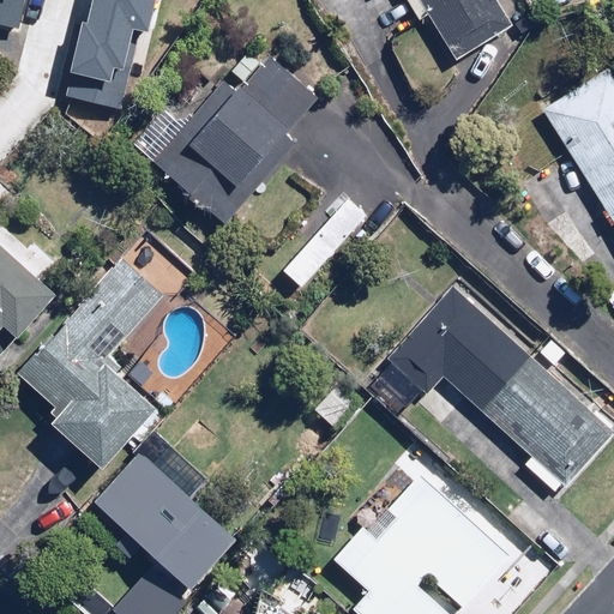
[(46,25),(37,71),(50,73),(46,101),(103,112),(121,0),(62,0),(58,28),(46,25)]
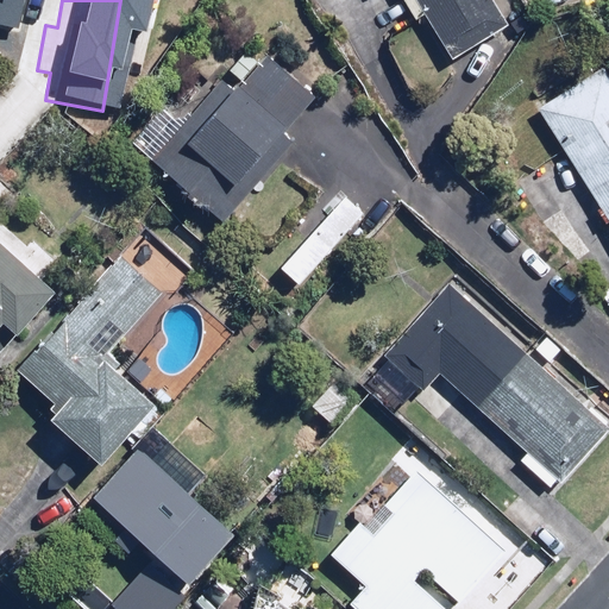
[(405,0),(415,17),(426,10),(456,57),(510,23),(496,0),(405,0)]
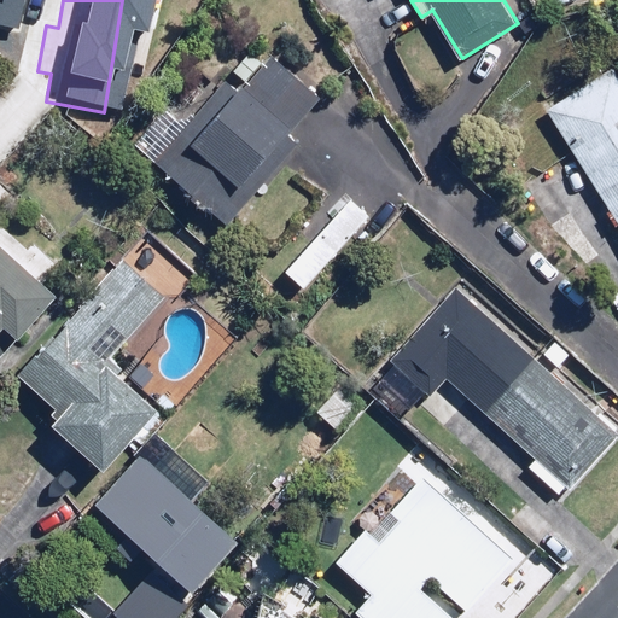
[(196,115),(207,124),(190,144),(182,138),(162,162),(232,221),(252,197),(244,190),(321,98),(277,59),(270,65),(251,50),(233,70),(249,83),(242,92),(226,79),(196,115)]
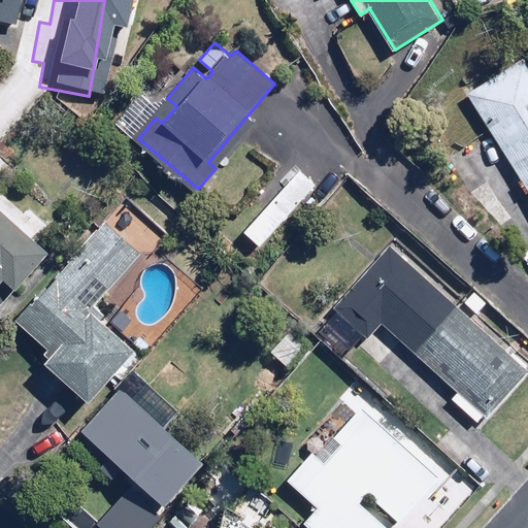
[(527,63),(524,58),(467,94),(527,187),(527,63)]
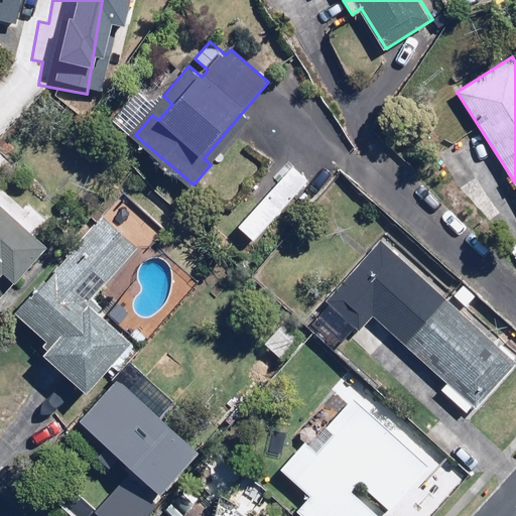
[(309,180),(292,163),(234,222),(252,240),(309,180)]
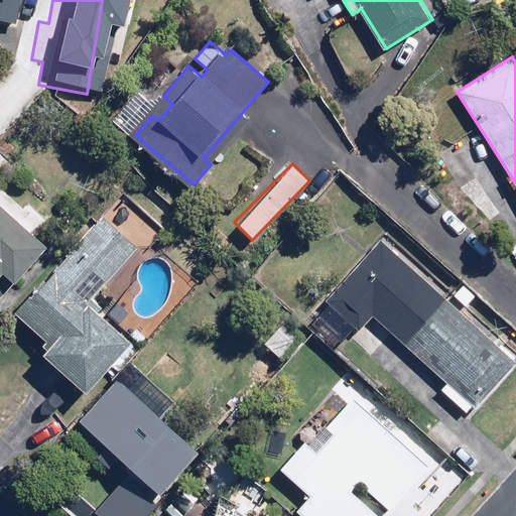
[(0,276),(3,272),(17,284),(49,247),(0,203),(0,276)]
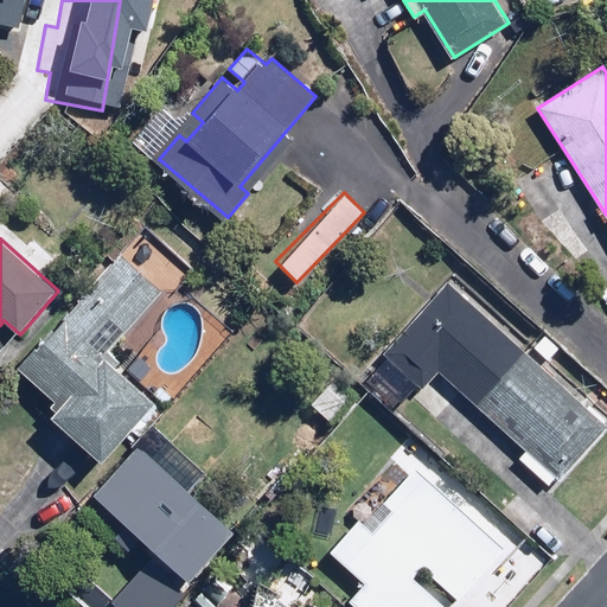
[(102,462),(155,402),(108,359),(166,293),(144,273),(110,311),(90,293),(21,371),(58,402),(48,414),(102,462)]
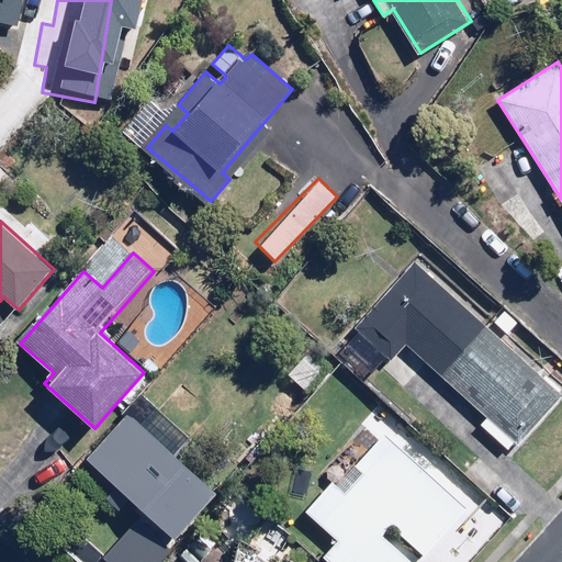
[(360,333),(339,356),(364,379),(385,356),(390,360),(405,344),(487,418),(482,425),(508,449),(514,441),(519,446),(561,397),(561,393),(414,260),(353,327),(360,333)]
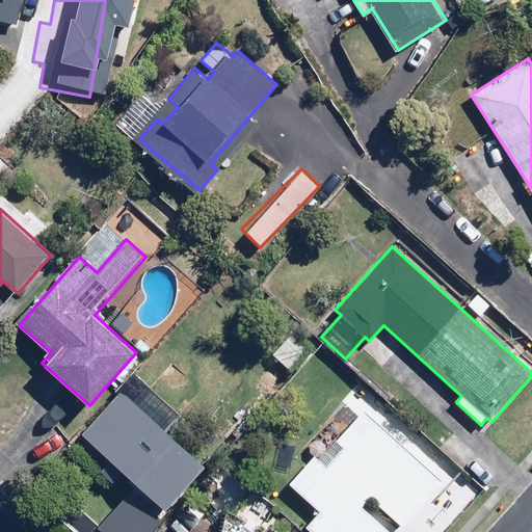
[(169,509),(208,464),(167,429),(181,415),(147,384),(133,399),(125,392),(86,435),(169,509)]
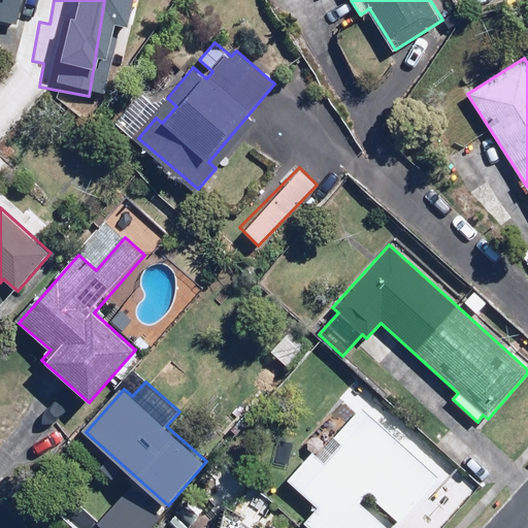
[(384,527),(359,505),(368,494),(400,522),(440,476),(355,401),(288,477),(321,506),(306,522),(312,527),(384,527)]
